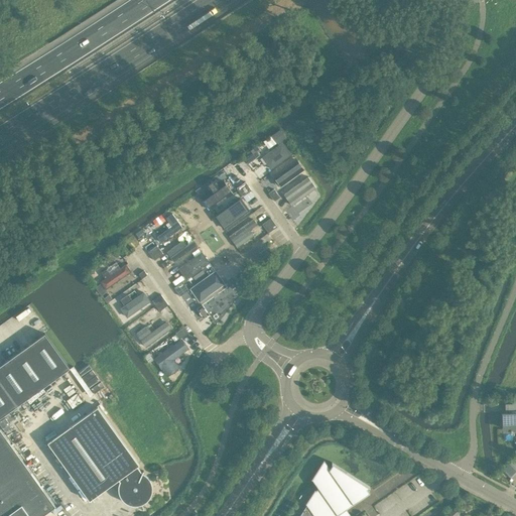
[(278,144),(286,138),(287,138),(281,129),(272,135),(278,144)]
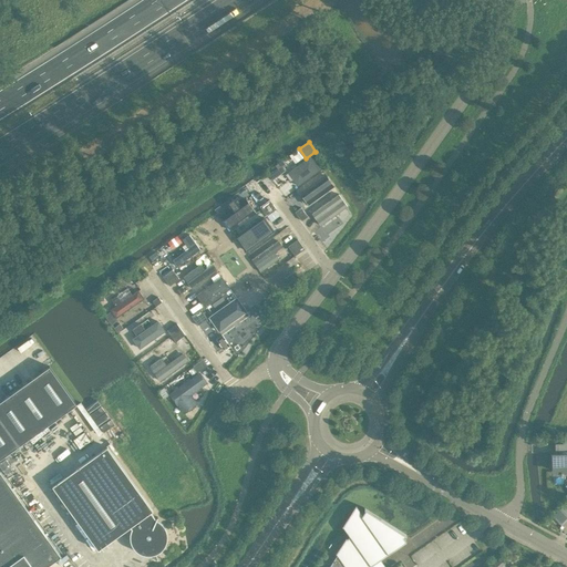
[(318,174),(308,161),(287,175),(296,188),(318,174)]
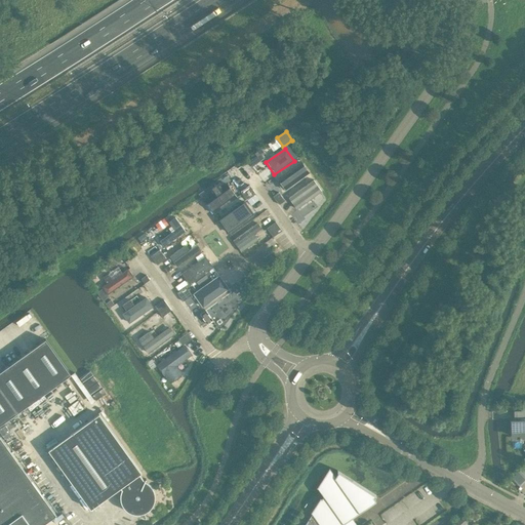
[(310,174),(303,165),(279,183),(286,192),(310,174)]
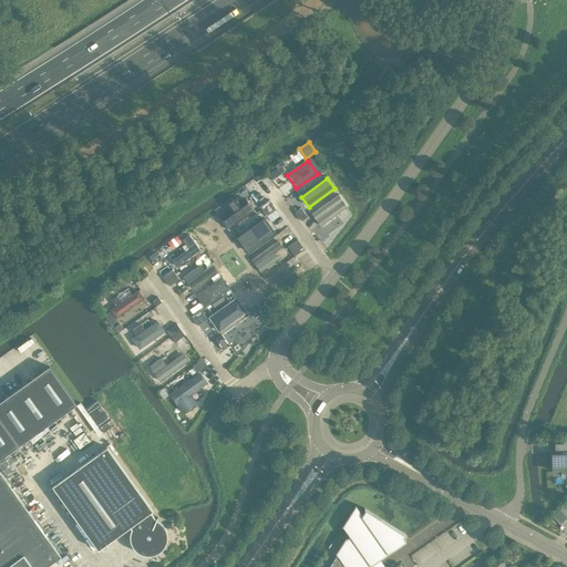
[(349,208),(340,196),(315,215),(323,226),(349,208)]
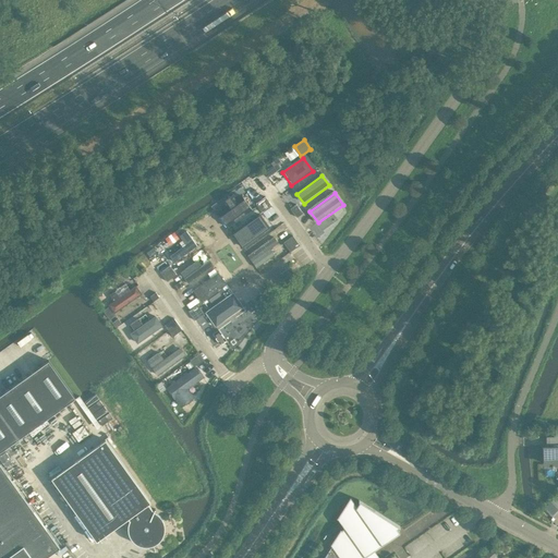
[(271,206),(265,196),(255,203),(263,213),(271,206)]
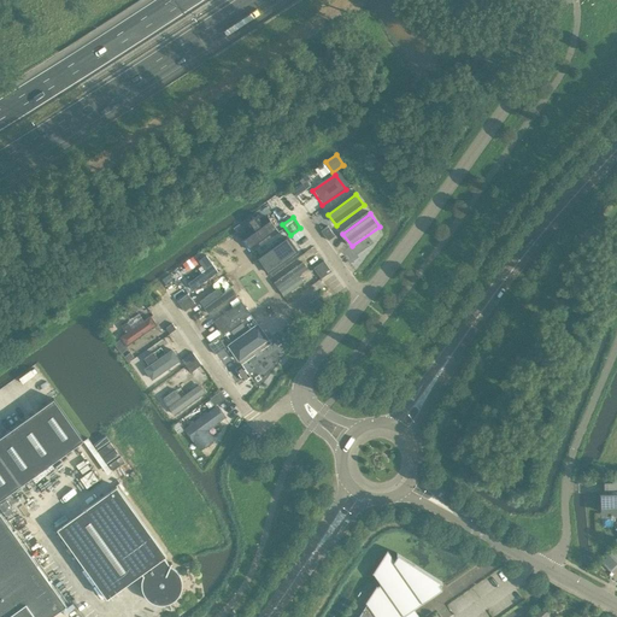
[(280,231),(269,218),(241,238),(252,252),(280,231)]
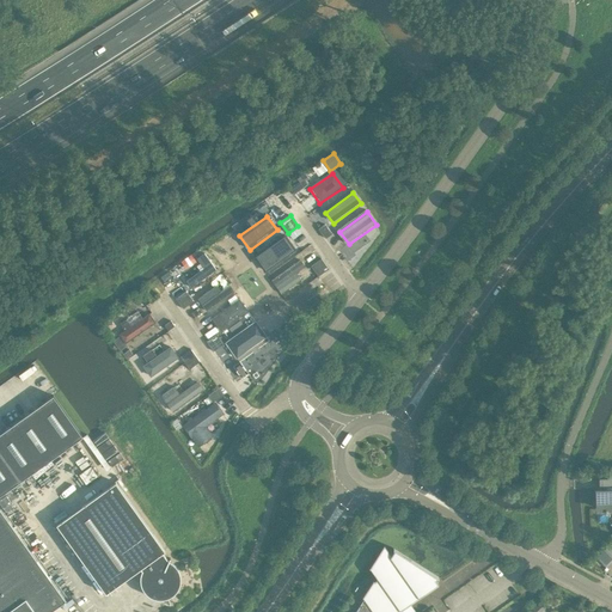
[(318,228),(325,238),(332,234),(325,224),(318,228)]
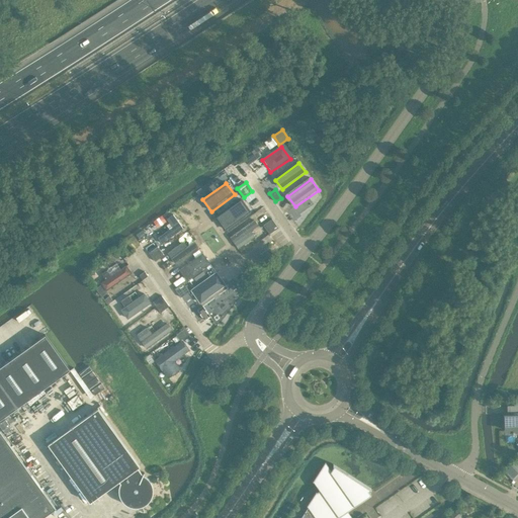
[(249,212),(241,201),(217,219),(225,231),(249,212)]
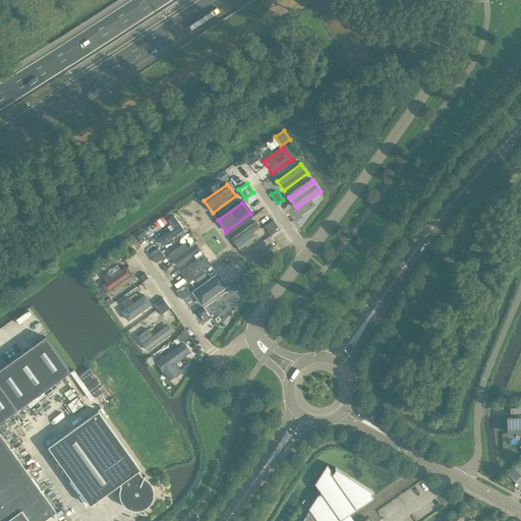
[(290,215),(297,224),(305,218),(298,209),(290,215)]
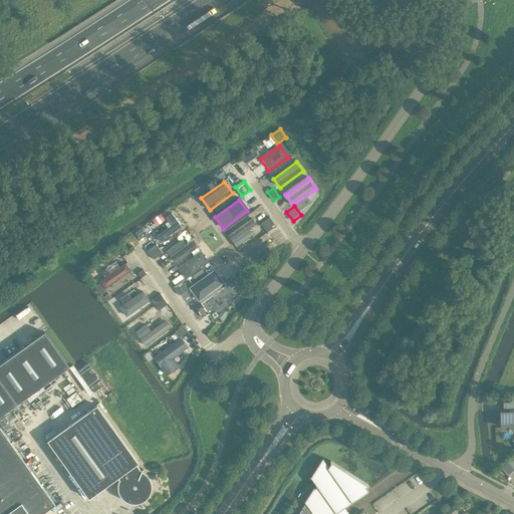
[(173,216),(153,230),(162,241),(181,227),(173,216)]
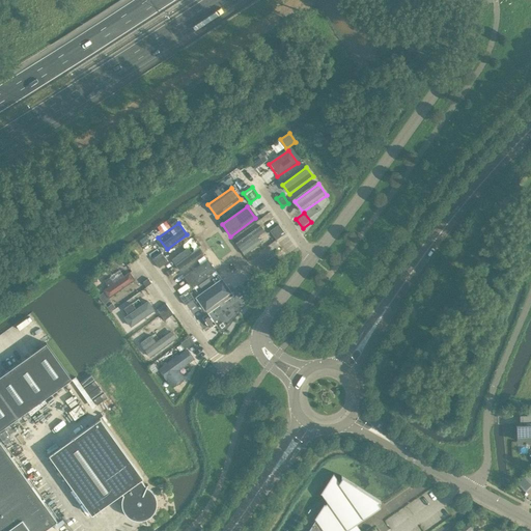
[(285,233),(279,224),(270,230),(276,240),(285,233)]
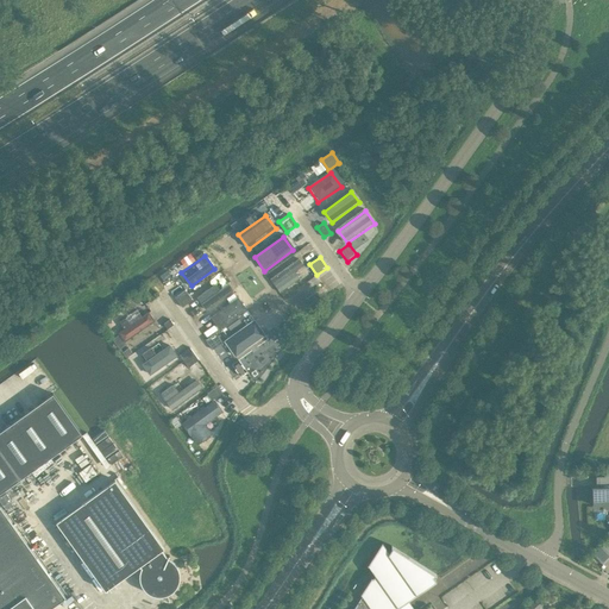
[(305,268),(300,261),(271,281),(282,294),(301,280),(296,274),(305,268)]
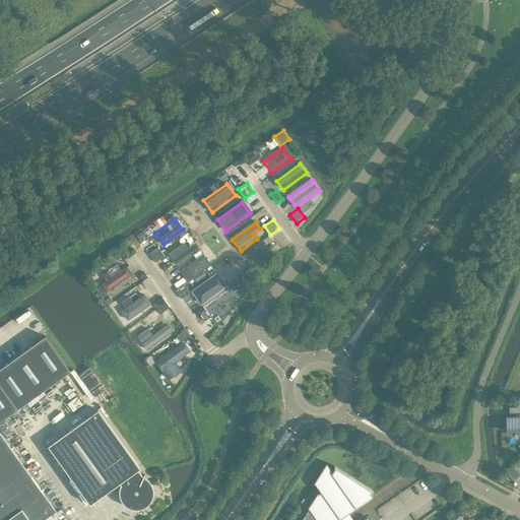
[(277,247),(271,238),(246,256),(253,265),(277,247)]
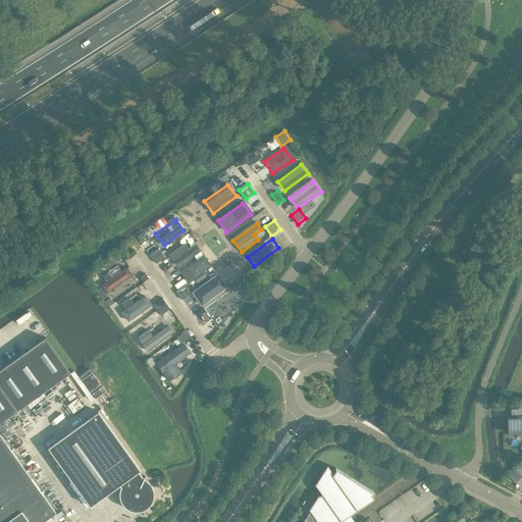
[(192,241),(169,257),(175,265),(198,249),(192,241)]
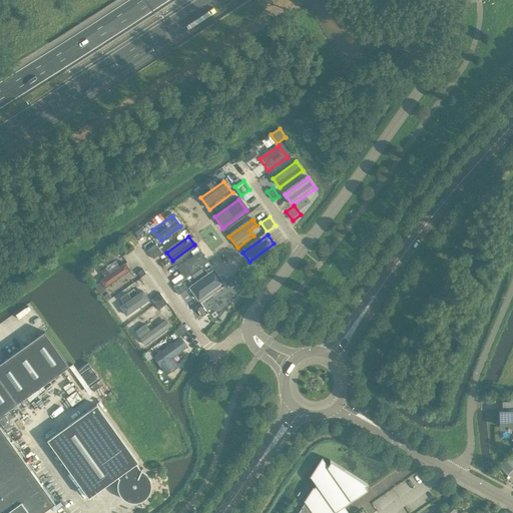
[(156,243),(147,249),(150,254),(153,259),(162,252),(159,247),(156,243)]
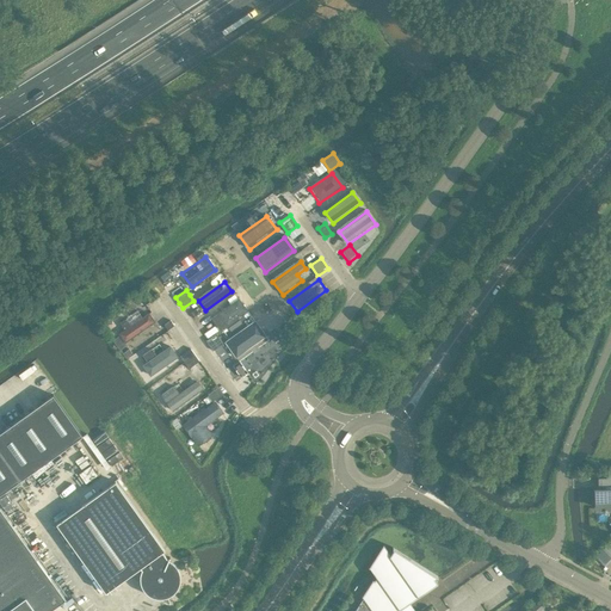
[(238,298),(211,318),(220,329),(247,310),(238,298)]
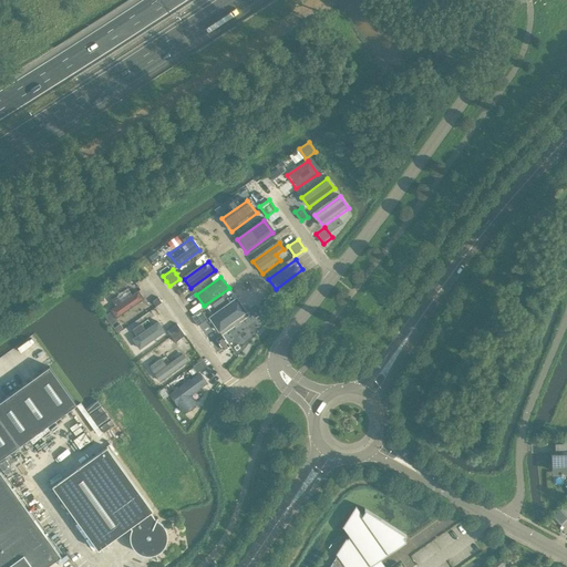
[(138,294),(112,311),(119,321),(145,303),(138,294)]
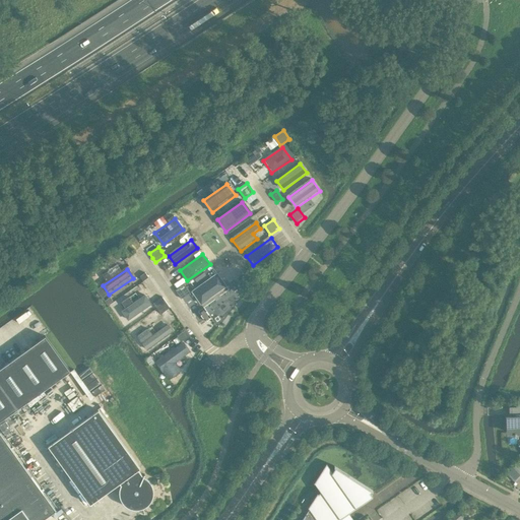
[(214,273),(191,288),(203,307),(226,290),(214,273)]
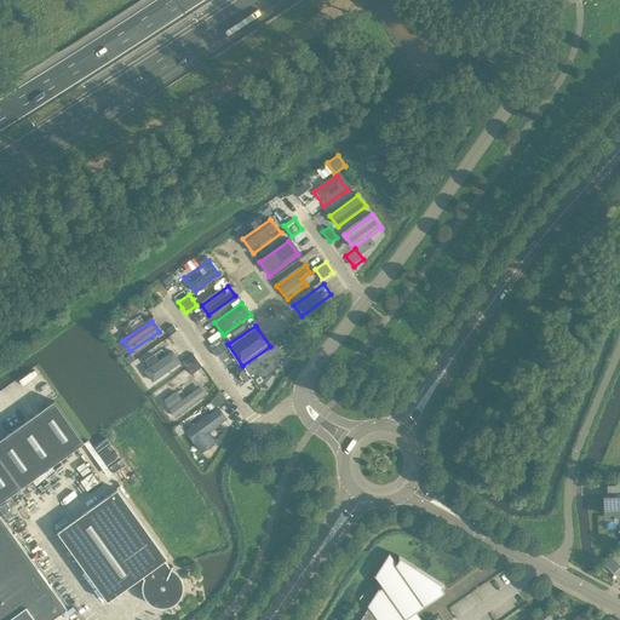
[(217,356),(228,349),(219,338),(210,345),(217,356)]
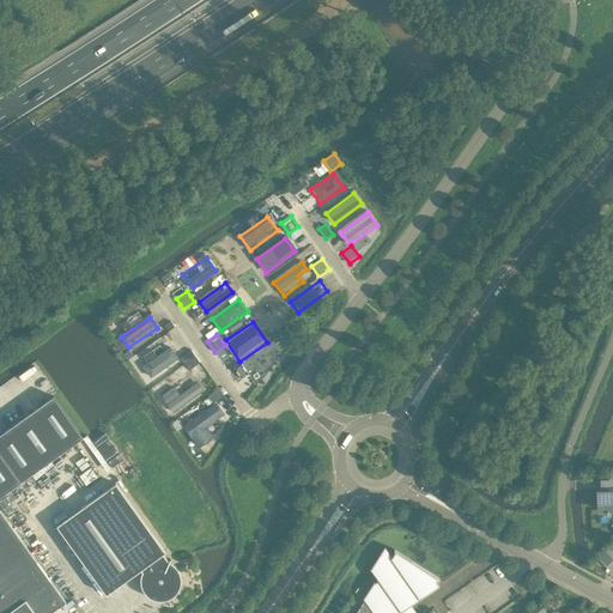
[(171,350),(141,370),(149,382),(180,360),(171,350)]
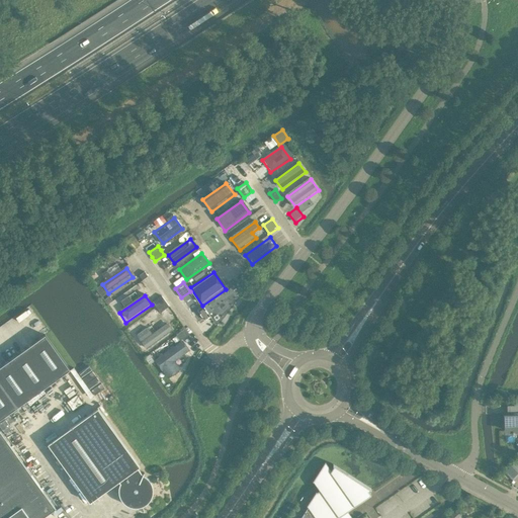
[(153,301),(160,312),(169,306),(165,300),(162,295),(153,301)]
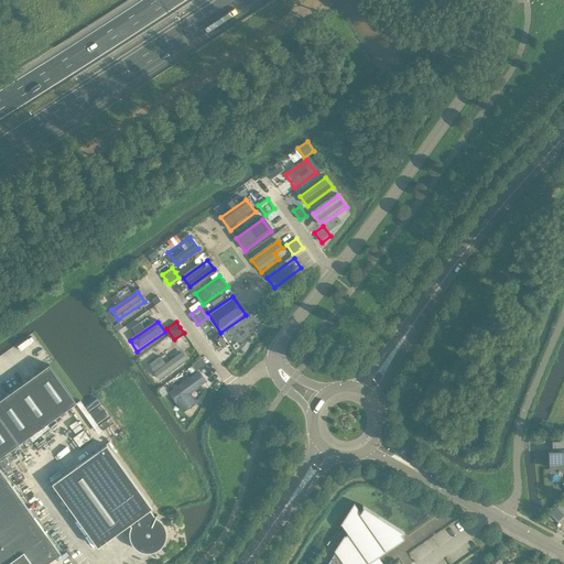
[(221,334),(216,337),(223,348),(229,344),(221,334)]
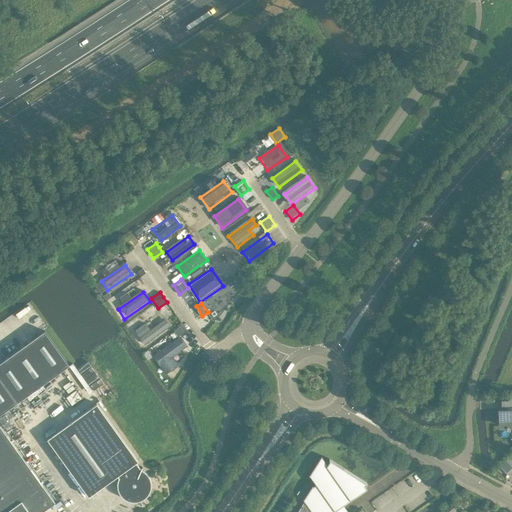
[(160,315),(139,330),(143,336),(165,322),(160,315)]
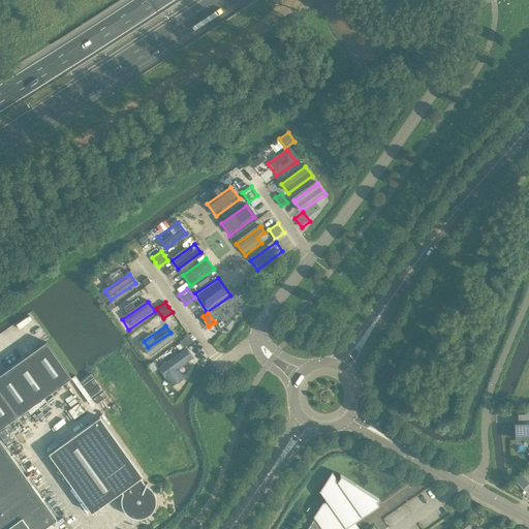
[(184,347),(193,341),(189,335),(180,342),(184,347)]
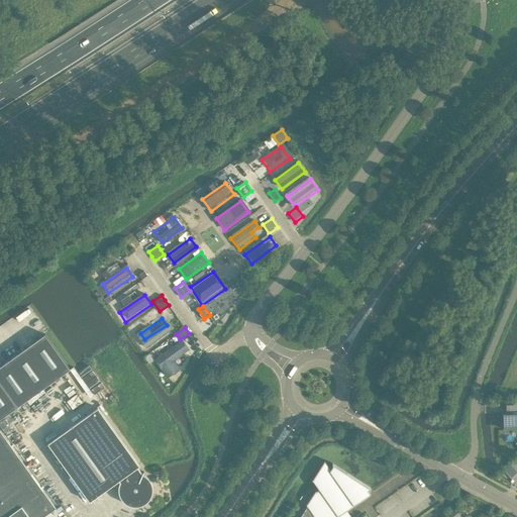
[(0,418),(70,369),(45,334),(27,346),(10,359),(0,366),(0,418)]
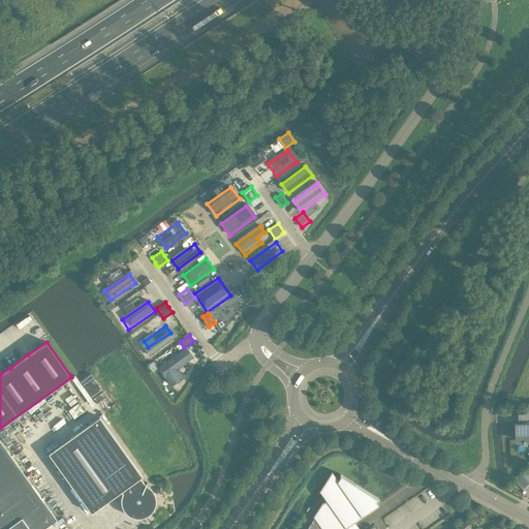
[(188,349),(159,370),(172,389),(185,378),(180,371),(195,359),(188,349)]
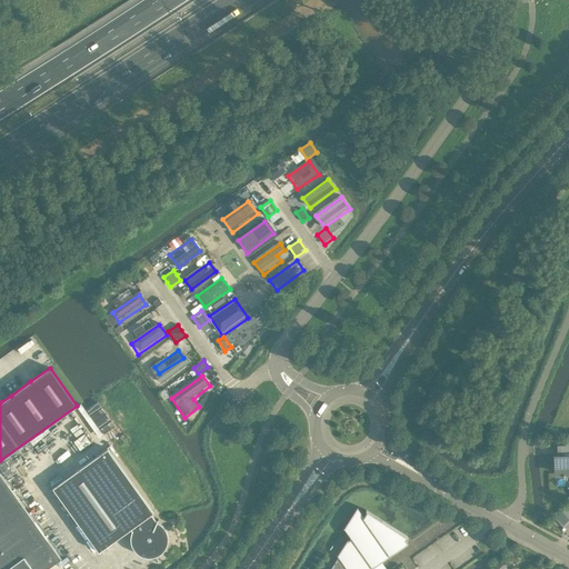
[(560,457),(557,457),(557,475),(568,473),(568,445),(560,446),(560,447),(560,457)]
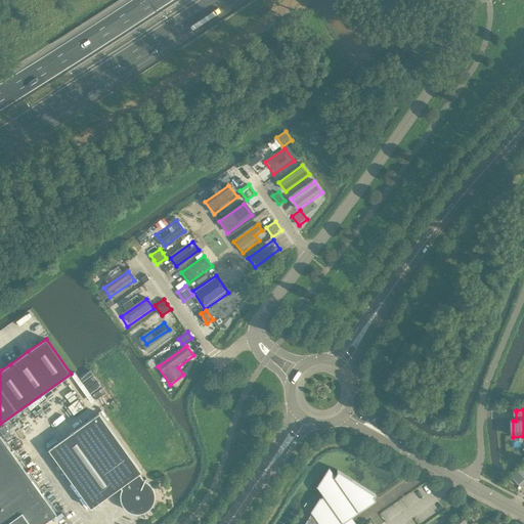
[(48,449),(91,508),(121,486),(123,488),(122,490),(121,493),(121,495),(121,498),(122,501),(123,504),(125,507),(127,509),(129,510),(132,512),(134,512),(137,512),(140,512),(143,512),(145,510),(148,509),(150,507),(151,504),(153,501),(154,498),(154,495),(154,493),(153,490),(151,487),(150,485),(148,483),(145,481),(144,481),(145,478),(144,480),(139,474),(141,472),(99,412),(48,449)]
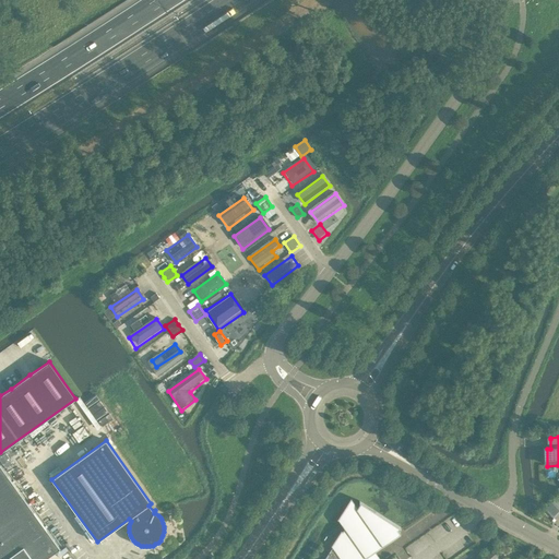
[(0,465),(0,558),(46,558),(60,549),(0,465)]
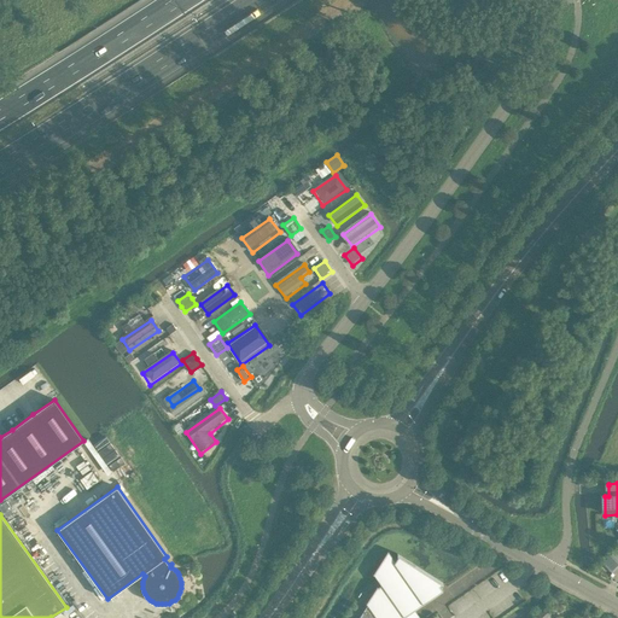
[(417,617),(418,617),(415,614),(413,611),(443,590),(439,586),(442,583),(443,584),(443,583),(397,554),(398,555),(395,560),(389,552),(389,551),(388,551),(373,573),(374,575),(374,573),(377,578),(380,583),(379,587),(378,587),(378,586),(366,604),(367,604),(367,605),(359,617),(417,617)]
